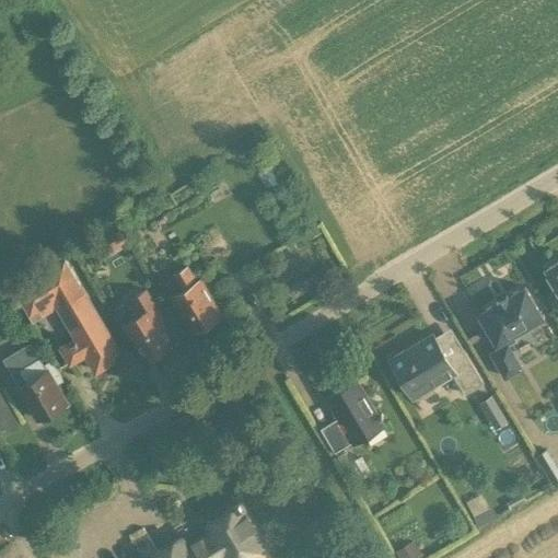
[(127,222),(121,227),(127,237),(134,233),(127,222)]
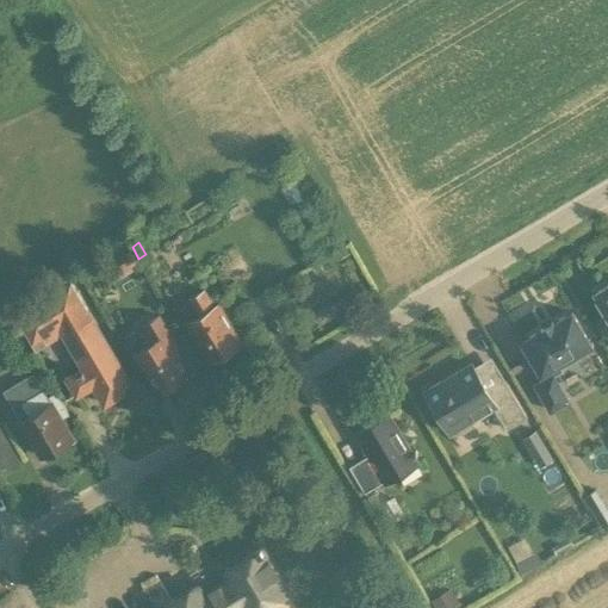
[(140,266),(130,248),(106,262),(118,280),(140,266)]
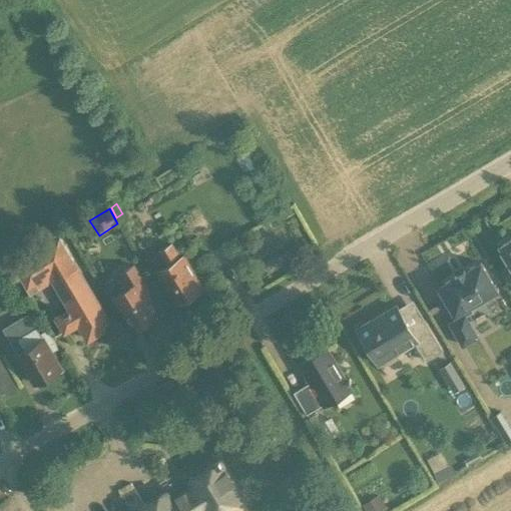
[(74,263),(60,239),(14,268),(31,297),(54,283),(72,312),(58,321),(66,334),(79,326),(89,342),(112,328),(73,263),(74,263)]
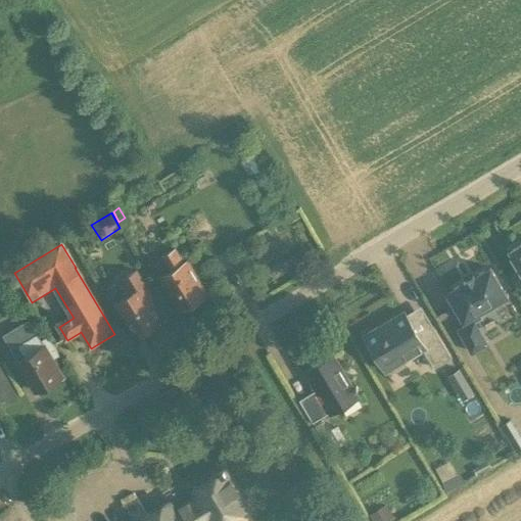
[(520,246),(512,252),(515,256),(514,257),(520,268),(520,272),(517,273),(520,278),(520,246)]
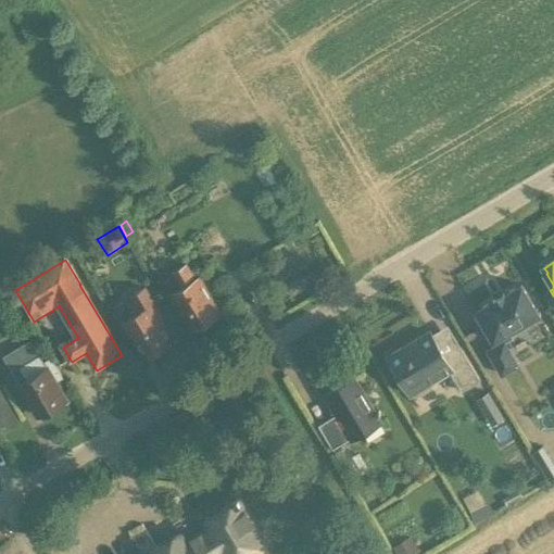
[(172,296),(192,331),(222,314),(200,278),(197,280),(188,266),(174,275),(183,289),(172,296)]
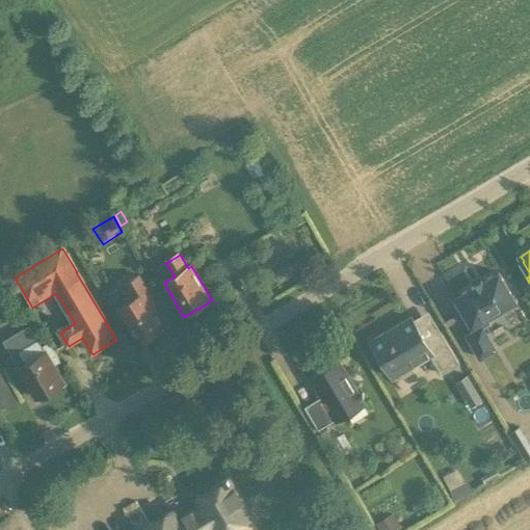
[(500,273),(456,298),(473,327),(474,327),(477,333),(469,337),(481,360),(496,350),(483,329),(492,325),(488,318),(517,301),(500,273)]
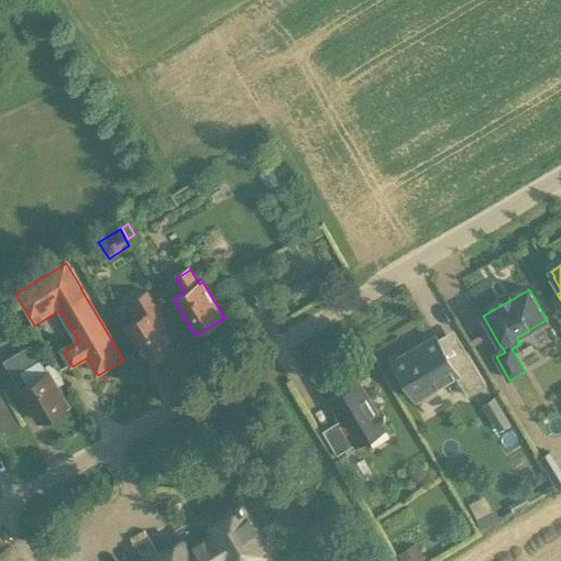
[(127,327),(149,363),(175,348),(163,326),(166,323),(149,294),(134,301),(143,317),(127,327)]
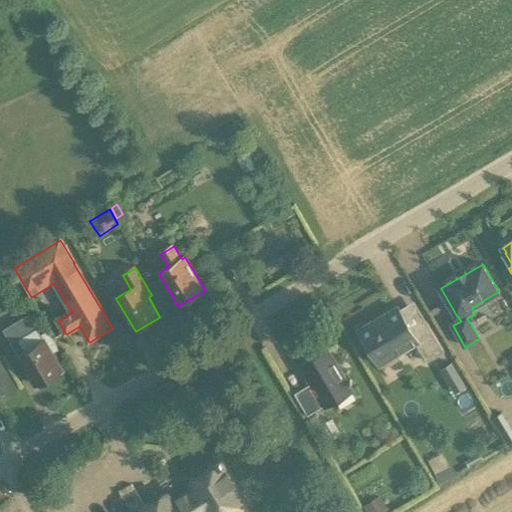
[(417,344),(429,363),(446,353),(428,323),(413,332),(398,308),(359,331),(380,366),(417,344)]
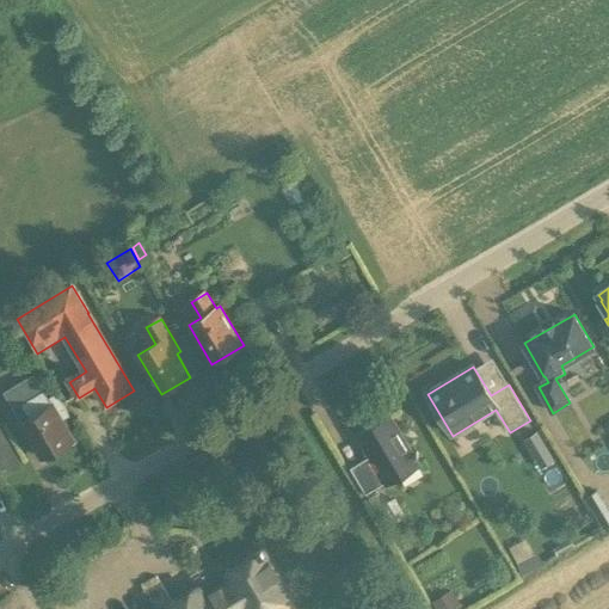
[(36,376),(6,393),(22,422),(20,422),(43,463),(78,443),(63,420),(69,417),(57,395),(49,400),(36,376)]
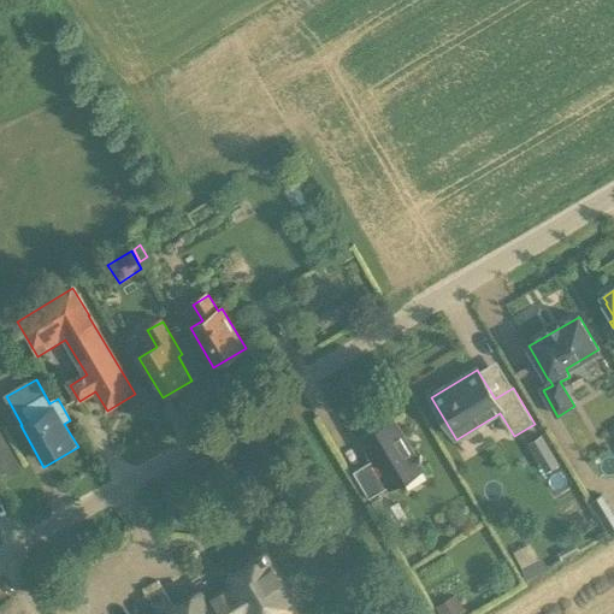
[(390,489),(391,491),(425,471),(395,420),(361,440),(375,462),(355,473),(371,500),(390,489)]
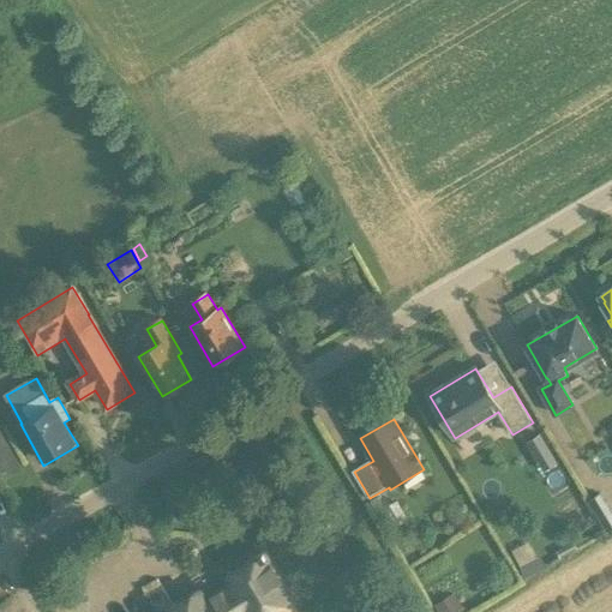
[(0,466),(4,473),(18,465),(0,433),(0,466)]
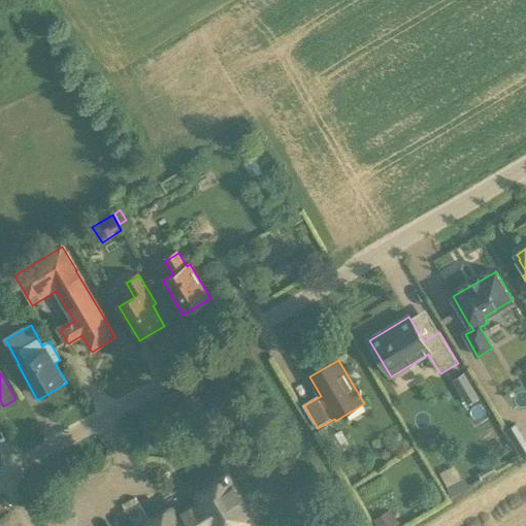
[(468,404),(479,398),(471,386),(461,392),(468,404)]
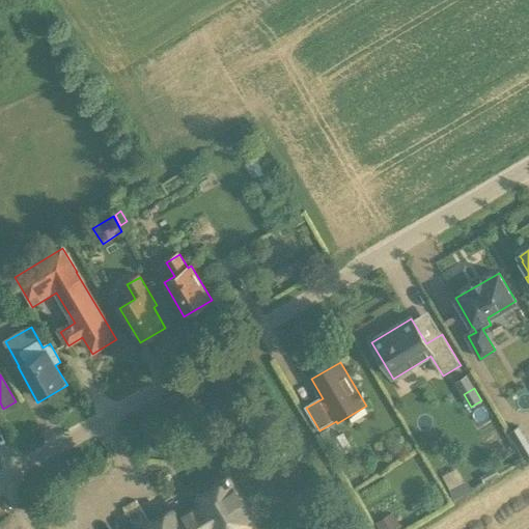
[(528,443),(520,428),(510,434),(526,460),(528,457),(528,443)]
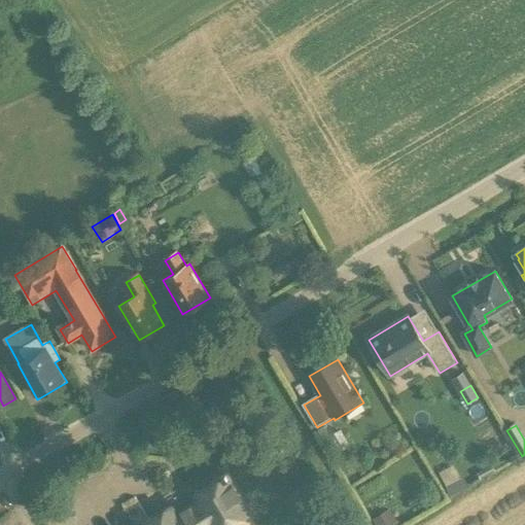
[(324,428),(320,430),(325,439),(329,436),(324,428)]
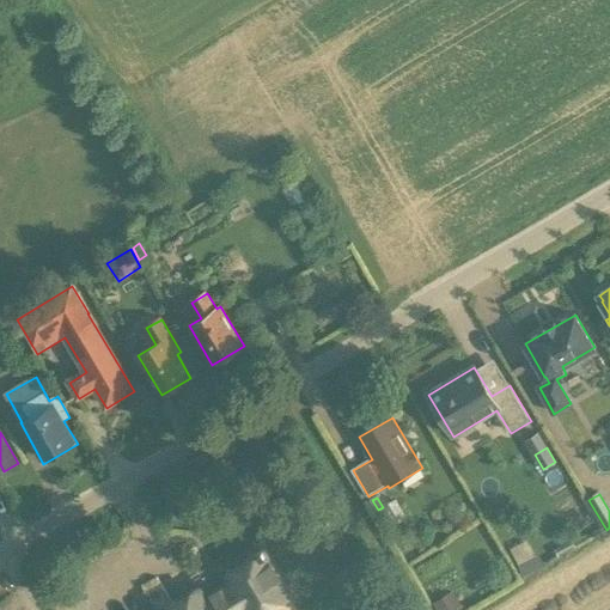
[(267,609),(291,596),(264,551),(227,573),(233,583),(205,599),(200,590),(166,609),(267,609)]
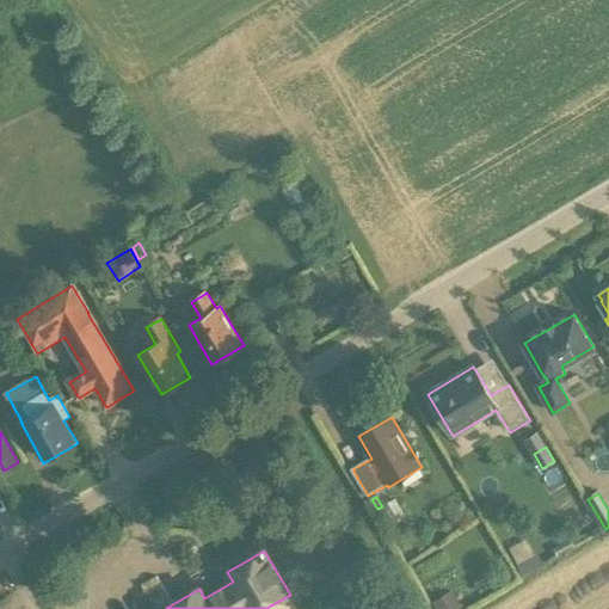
[(454,594),(435,604),(437,608),(455,608),(460,606),(454,594)]
